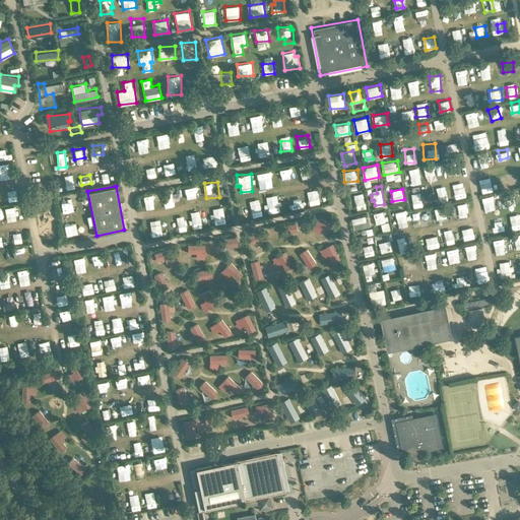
[(353,191),(356,209),(366,207),(363,190),(353,191)]
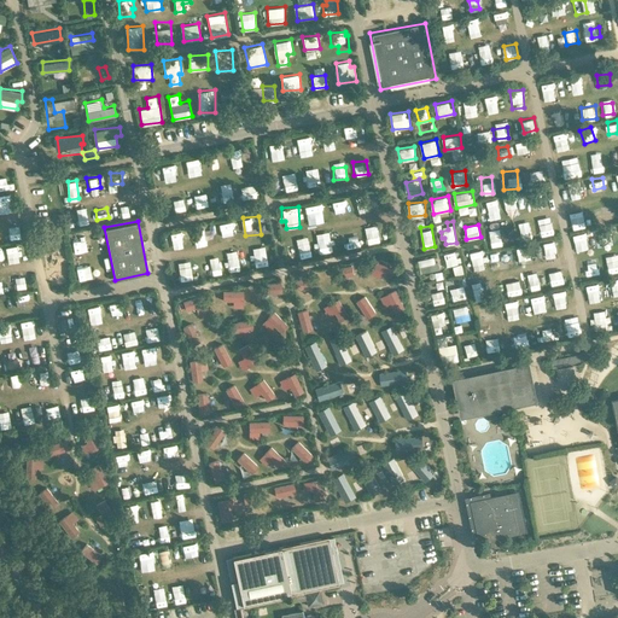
[(343,246),(354,245),(353,234),(343,235),(343,246)]
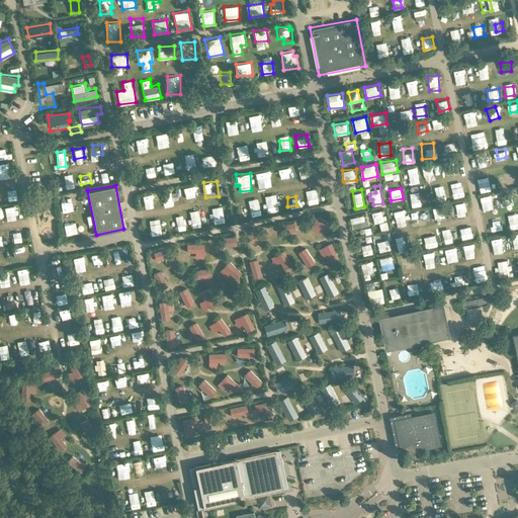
[(256,202),(245,204),(247,216),(258,213),(256,202)]
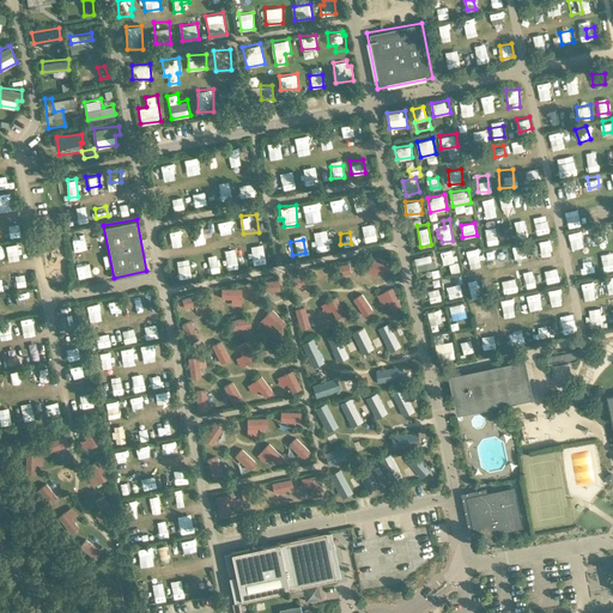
[(534,253),(545,252),(544,240),(533,241),(534,253)]
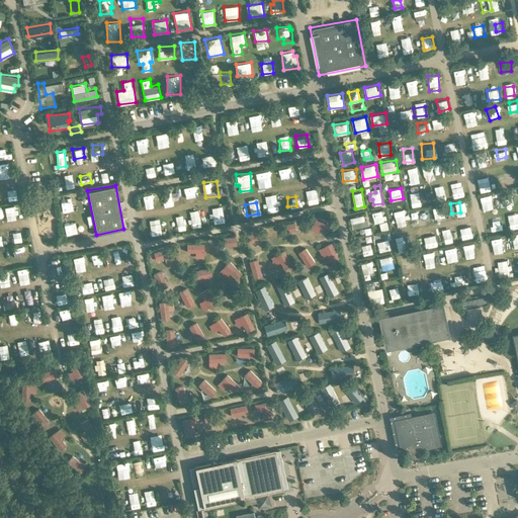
[(372,211),(375,223),(379,222),(381,230),(390,228),(386,214),(382,216),(381,209),(372,211)]
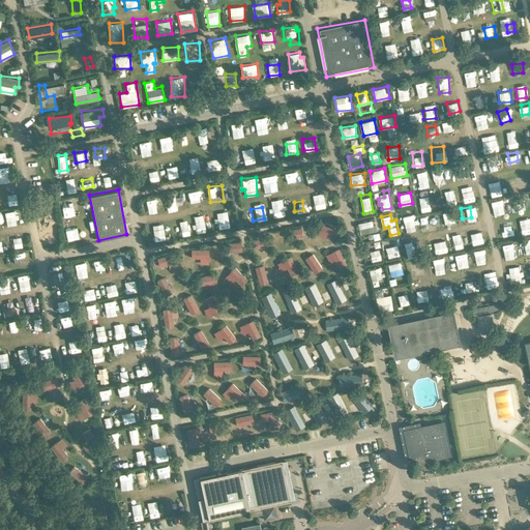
[(359,222),(360,234),(377,231),(375,219),(359,222)]
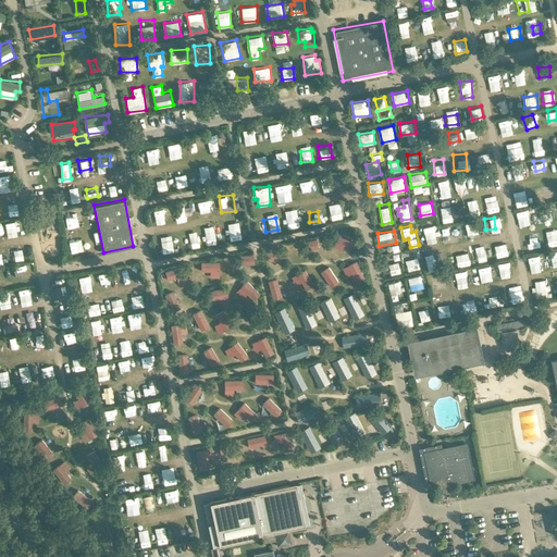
[(343,249),(346,245),(354,249),(358,240),(342,232),(335,245),(343,249)]
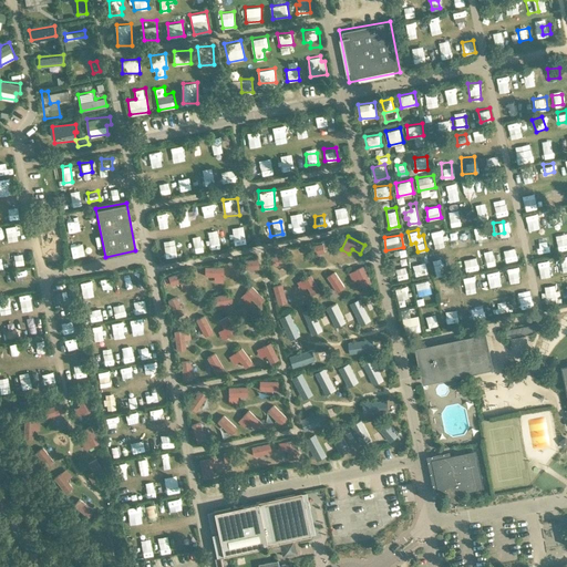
[(308,255),(326,251),(323,241),(306,246),(308,255)]
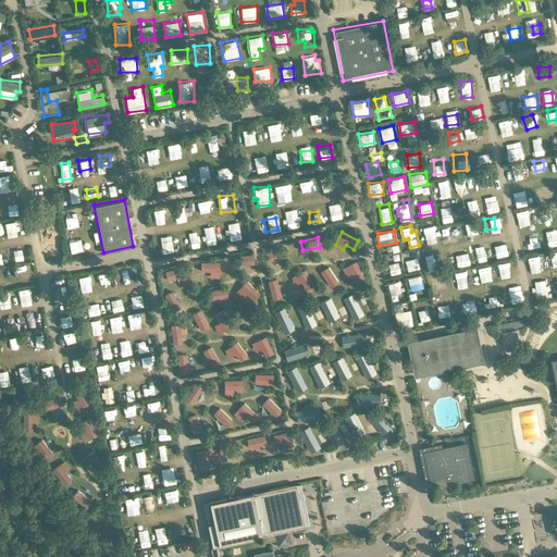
[(497,257),(508,255),(506,243),(495,245),(497,257)]
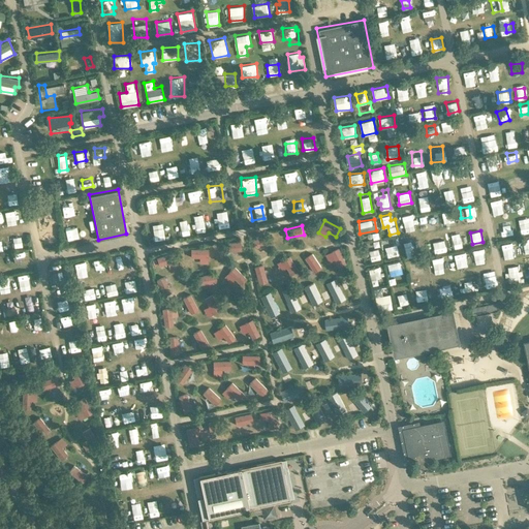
[(252,239),(256,248),(272,241),(268,231),(252,239)]
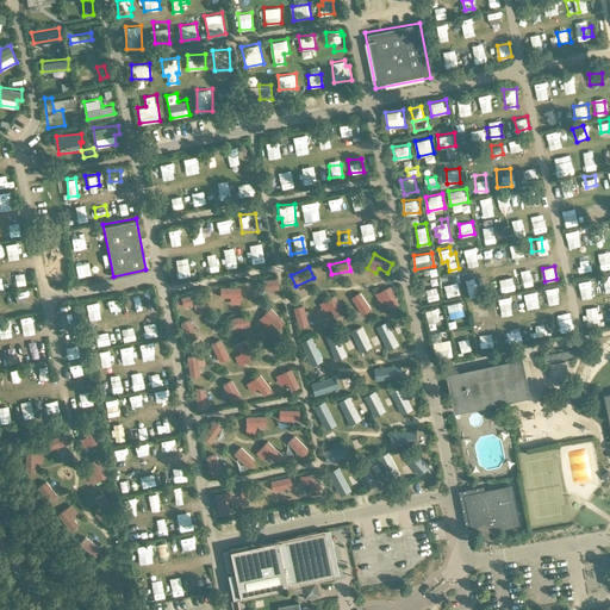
[(278,278),(259,278),(260,288),(279,287),(278,278)]
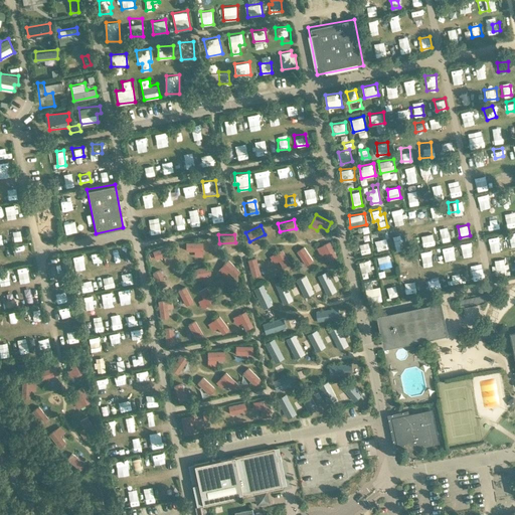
[(377,249),(388,247),(386,237),(375,240),(377,249)]
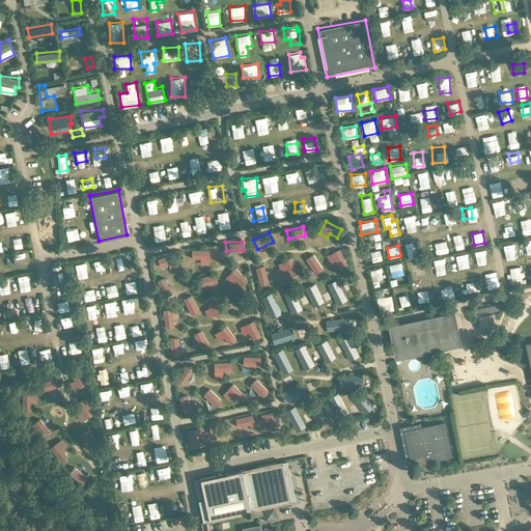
[(340,247),(327,254),(331,262),(336,260),(340,268),(348,262),(340,247)]
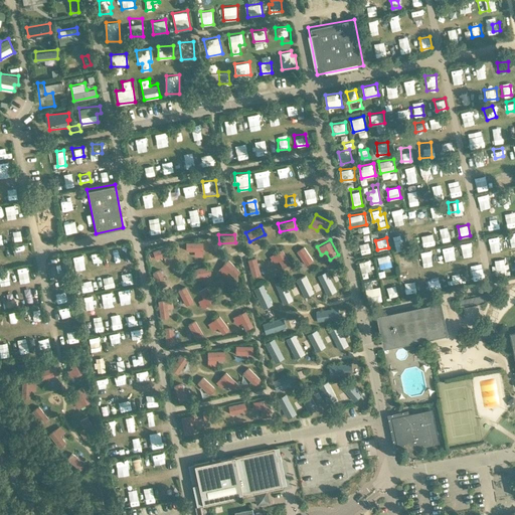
[(203,255),(203,240),(185,240),(185,250),(194,250),(193,255),(203,255)]
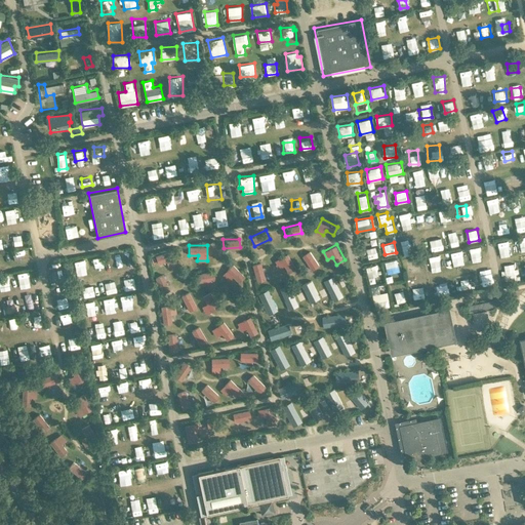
[(368,257),(378,256),(376,246),(366,248),(368,257)]
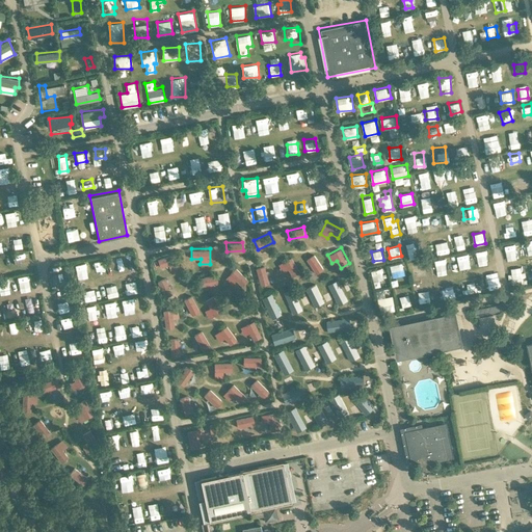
[(317,273),(324,268),(315,253),(307,258),(317,273)]
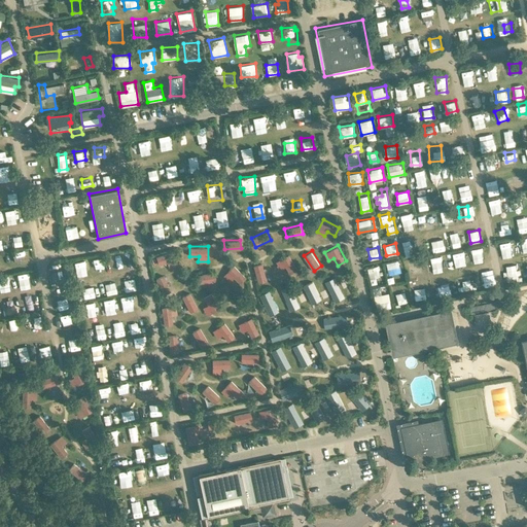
[(168,268),(177,265),(173,251),(155,256),(157,265),(167,262),(168,268)]
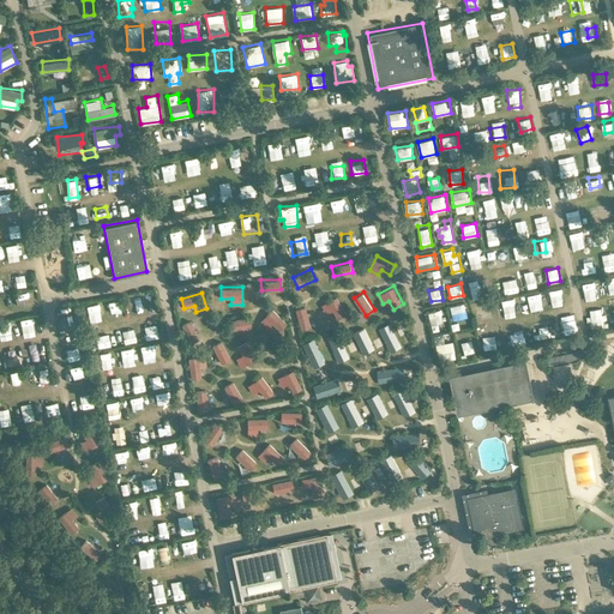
[(332,311),(336,317),(345,311),(336,295),(320,304),(326,313),(332,311)]
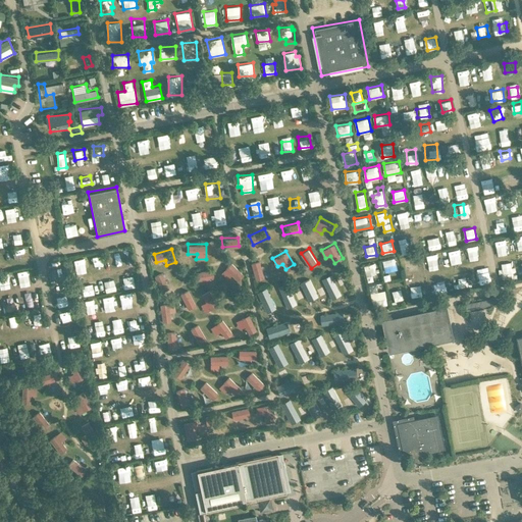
[(396,257),(383,259),(384,271),(398,269),(396,257)]
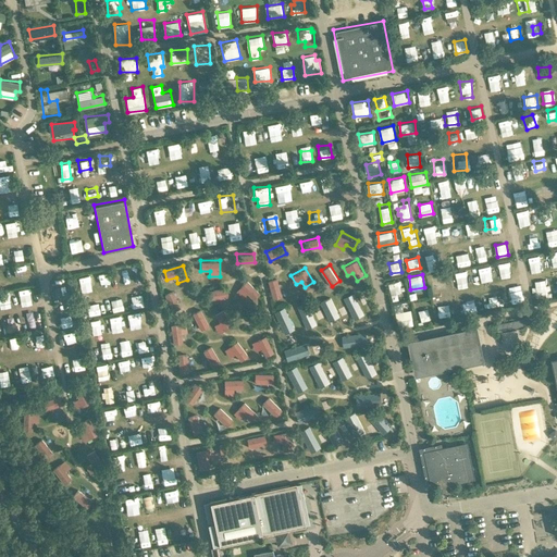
[(273,298),(282,295),(276,277),(268,280),(273,298)]
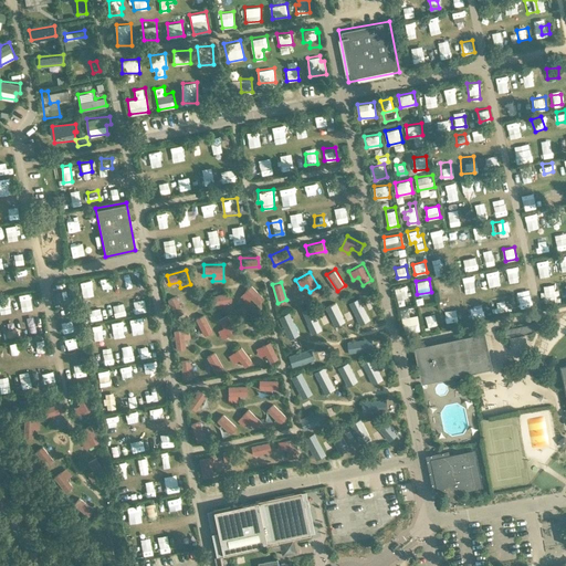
[(254,306),(264,296),(250,284),(241,294),(254,306)]
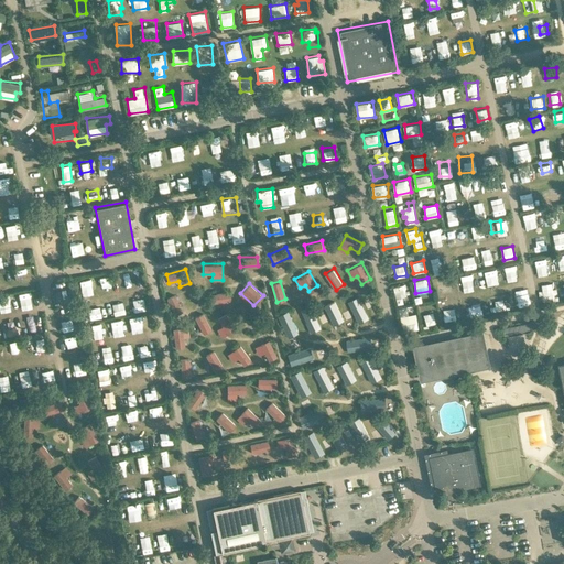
[(398,303),(408,301),(403,283),(393,285),(398,303)]
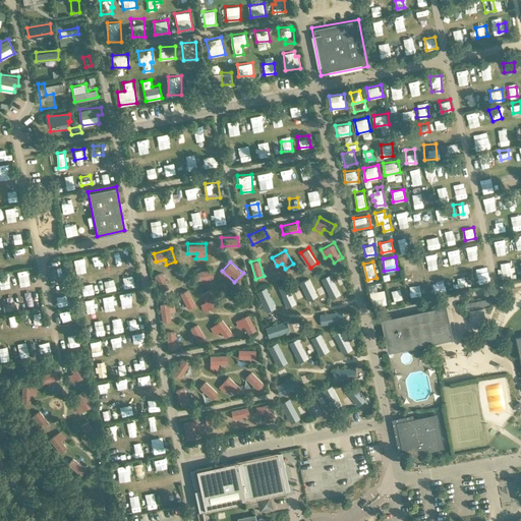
[(501,262),(502,277),(512,277),(511,262),(501,262)]
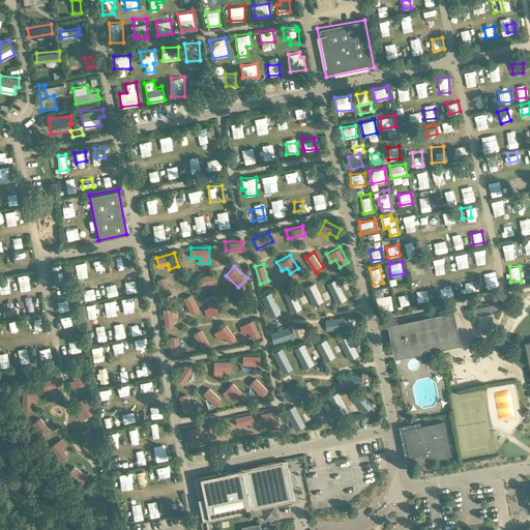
[(53,270),(54,282),(63,281),(62,269),(53,270)]
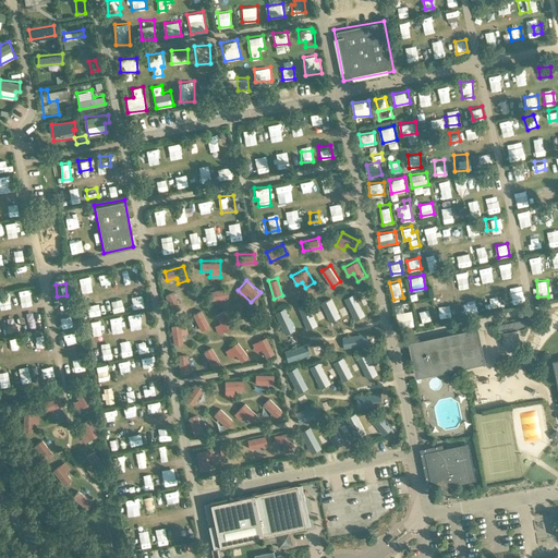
[(229,296),(227,287),(210,290),(213,300),(229,296)]
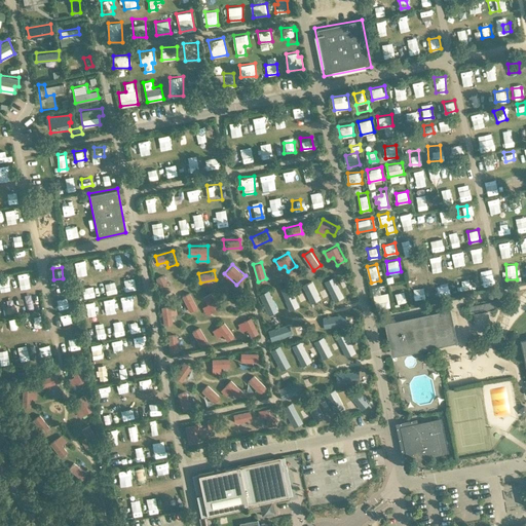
[(335,274),(325,279),(334,301),(345,296),(335,274)]
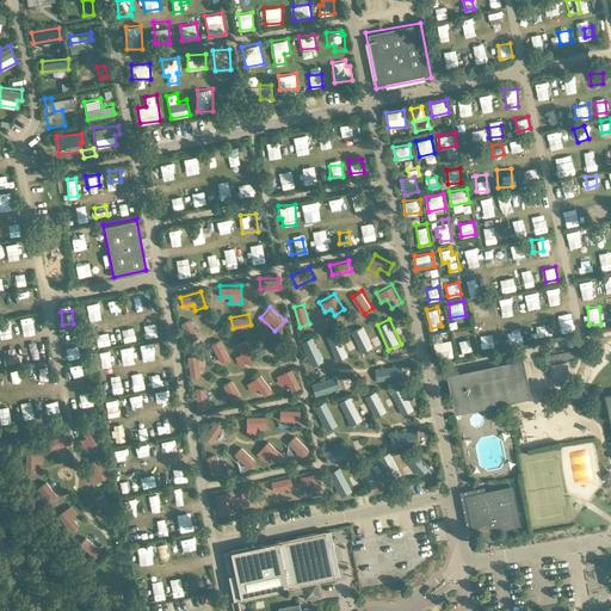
[(352,331),(362,352),(374,346),(363,325),(352,331)]
